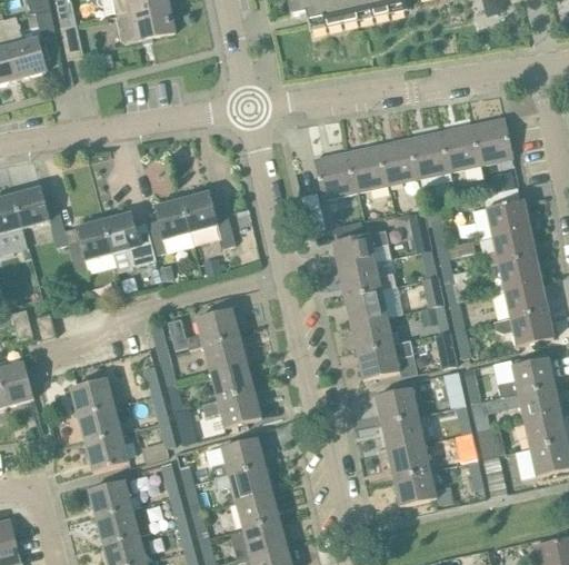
[(28,0),(30,12),(36,11),(41,38),(56,35),(48,0),(28,0)]
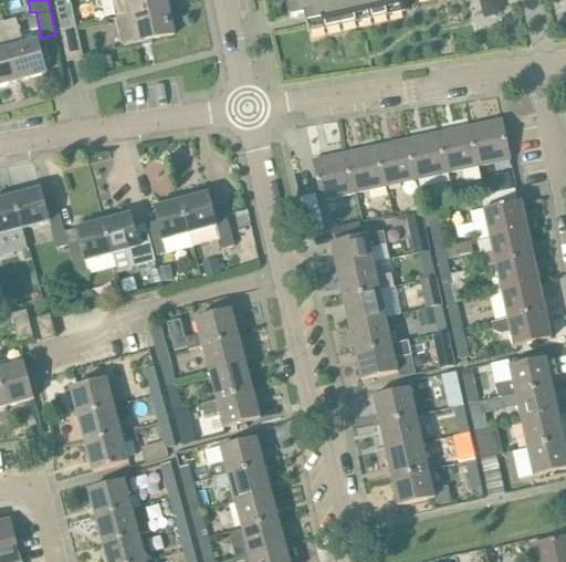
[(54,0),(61,29),(76,25),(76,22),(70,24),(64,0),(54,0)]
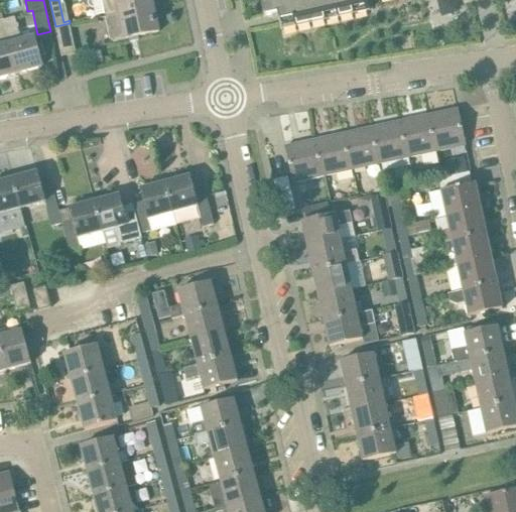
[(101,0),(104,15),(152,4),(151,0),(101,0)]
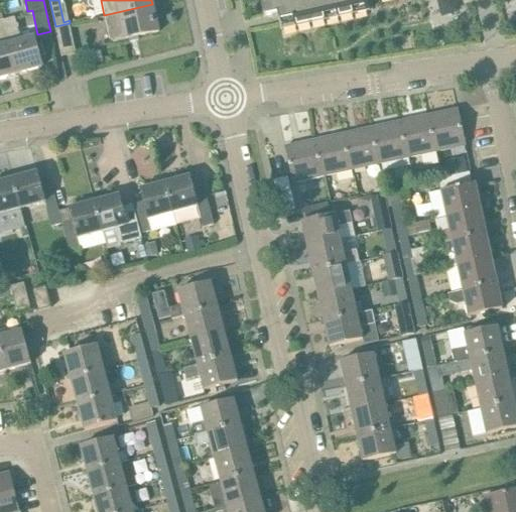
[(369,7),(367,0),(260,0),(264,14),(277,11),(281,27),(369,7)]
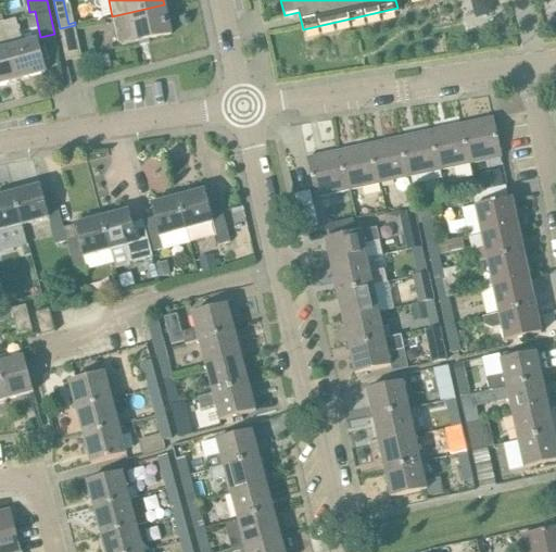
[(164,4),(112,16),(118,42),(169,32),(164,4)]
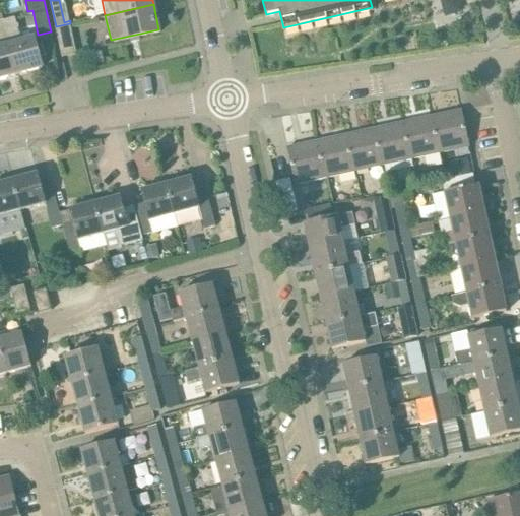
[(3,18),(17,72),(42,65),(34,35),(20,38),(14,15),(3,18)]
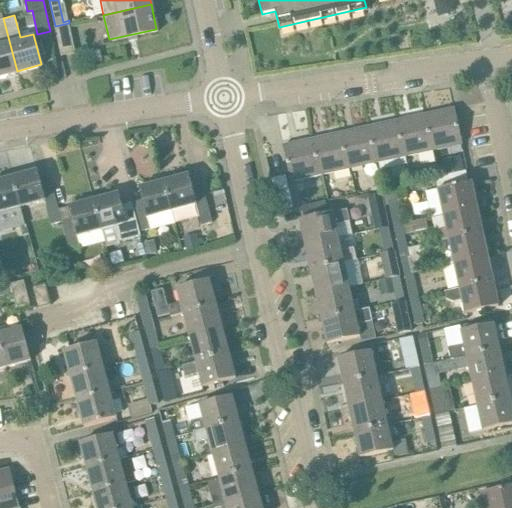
[(0,75),(17,71),(3,18),(0,18),(0,75)]
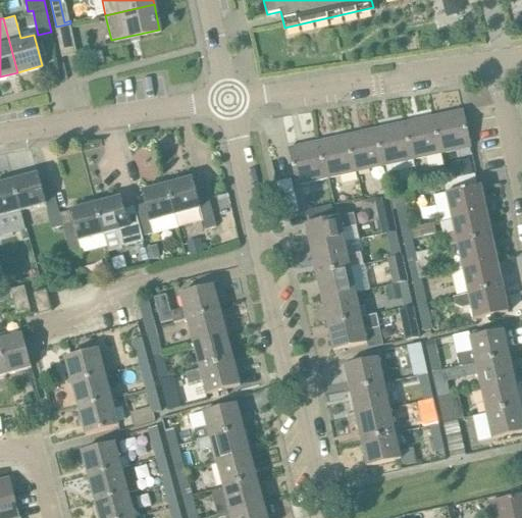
[(70,23),(56,27),(61,53),(76,51),(70,23)]
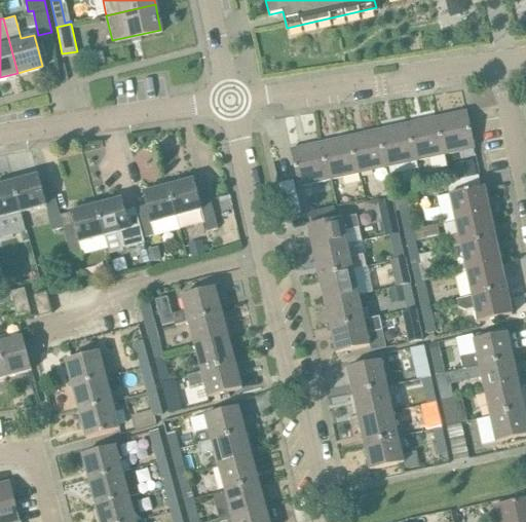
[(435,113),(442,151),(472,145),(464,107),(435,113)]
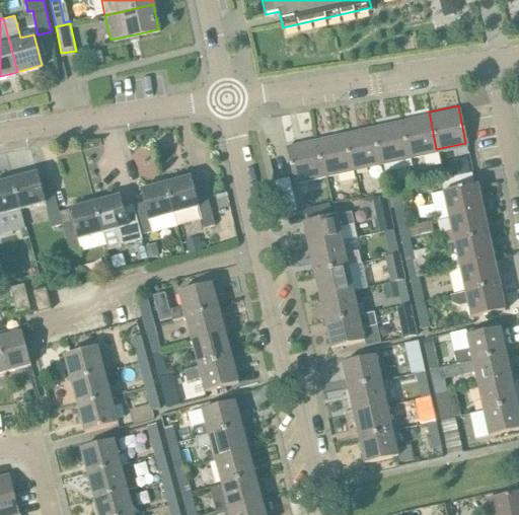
[(429,112),(399,118),(408,155),(436,149),(429,112)]
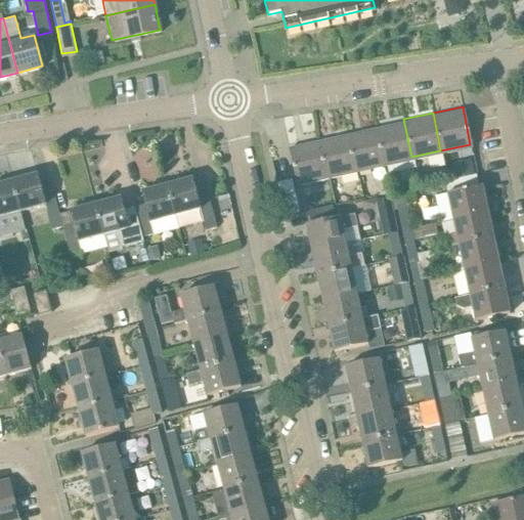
[(403,119),(375,125),(383,163),(411,157),(403,119)]
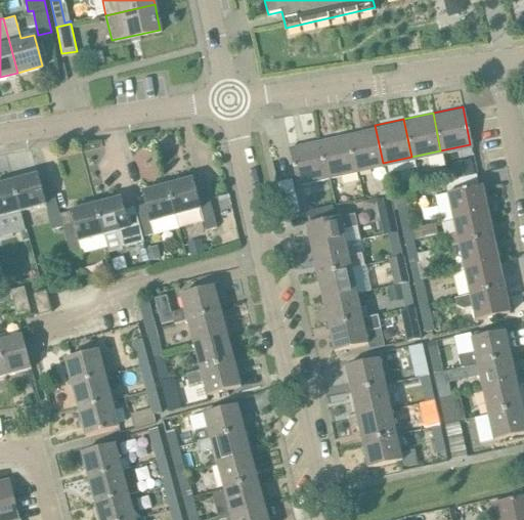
[(375,125),(346,130),(354,168),(383,163),(375,125)]
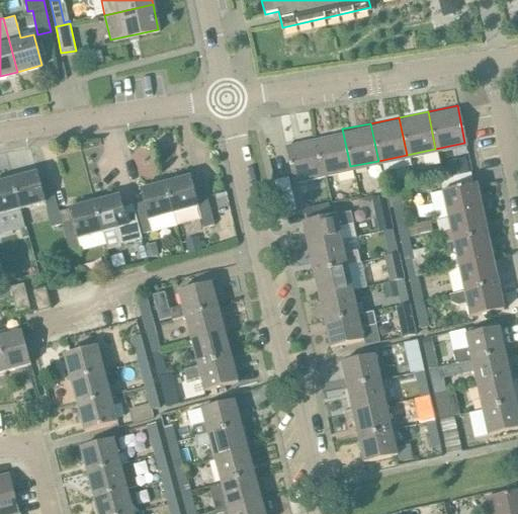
[(342,129),(314,135),(322,172),(350,166),(342,129)]
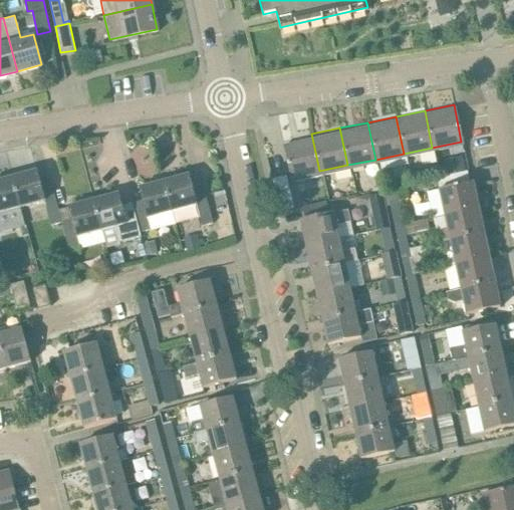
[(290,177),(319,171),(311,134),(282,140),(290,177)]
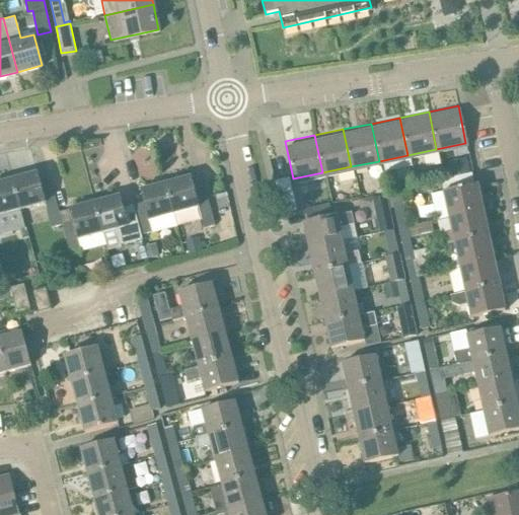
[(42,181),(39,169),(13,176),(21,207),(46,201),(52,224),(63,221),(52,178),(42,181)]
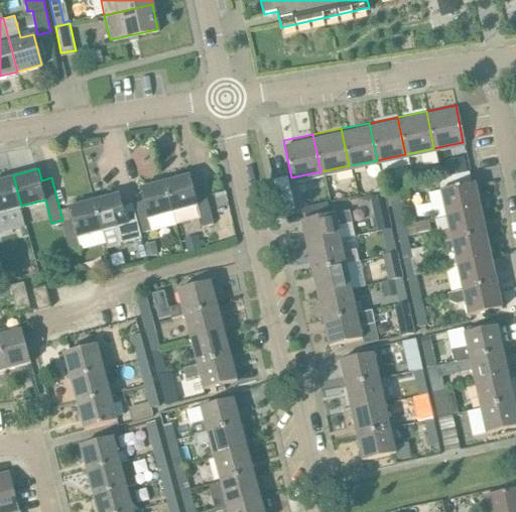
[(165,179),(173,211),(199,204),(204,224),(214,222),(204,182),(194,184),(190,172),(165,179)]
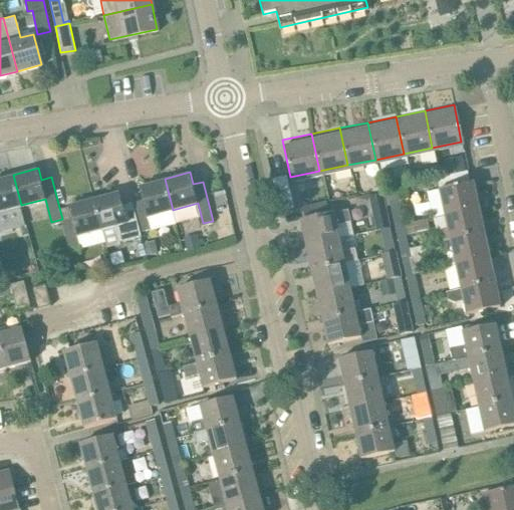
[(0,210),(21,205),(13,175),(0,178),(0,210)]
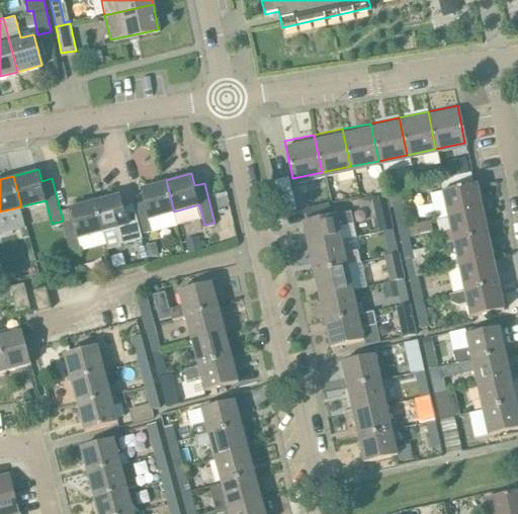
[(134,201),(142,231),(152,229),(149,218),(174,211),(166,180),(141,187),(144,199),(134,201)]
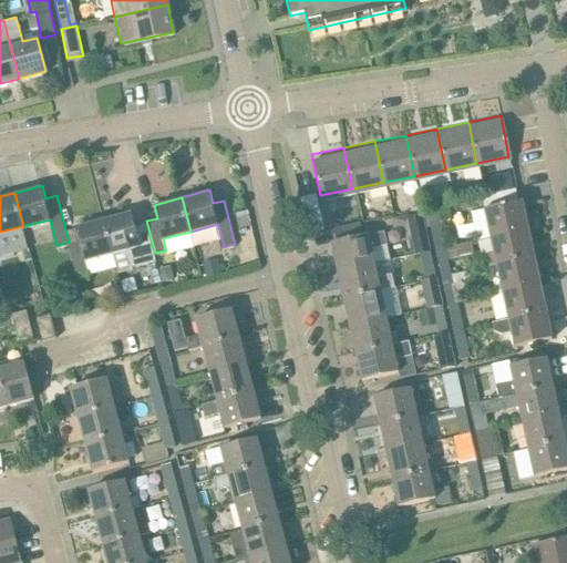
[(490,234),(526,226),(519,197),(483,206),(490,234)]
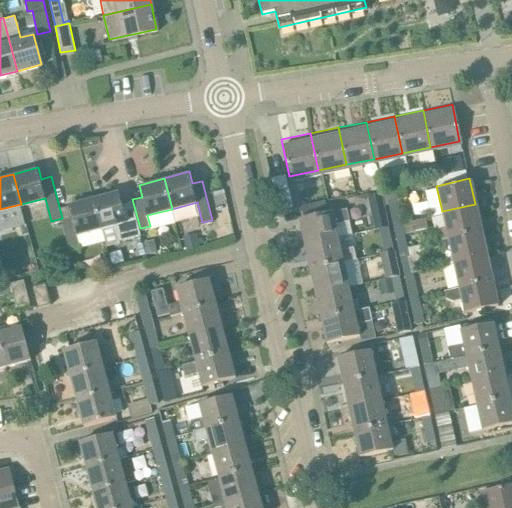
[(395,186),(386,188),(393,222),(402,220),(395,186)]
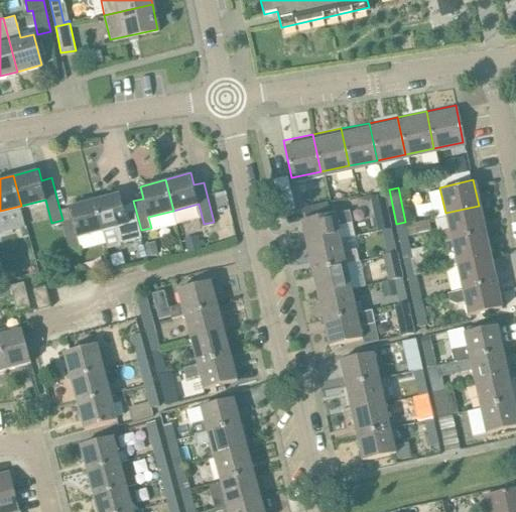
[(122,204),(120,192),(95,199),(103,229),(116,226),(120,240),(142,234),(141,230),(133,201),(122,204)]
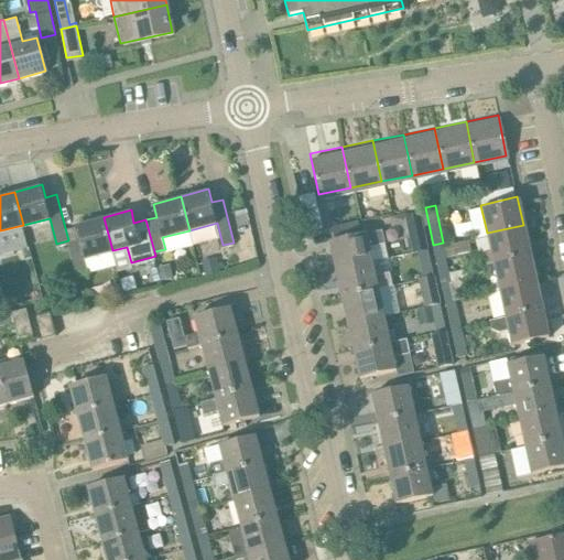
[(413,249),(429,246),(420,210),(404,213),(413,249)]
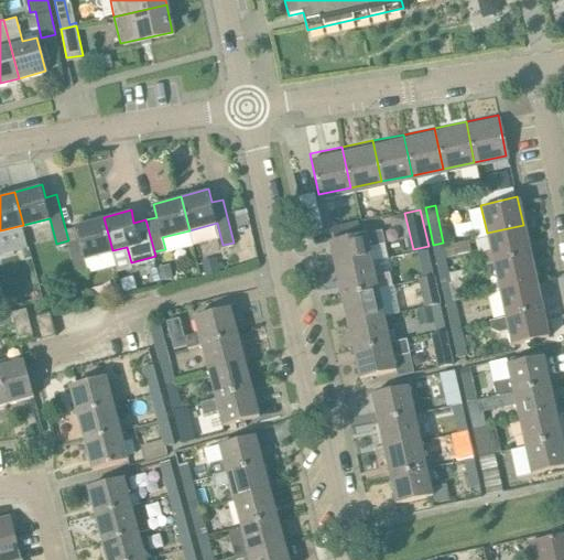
[(68,240),(77,272),(116,262),(112,250),(104,217),(76,224),(79,237),(68,240)]
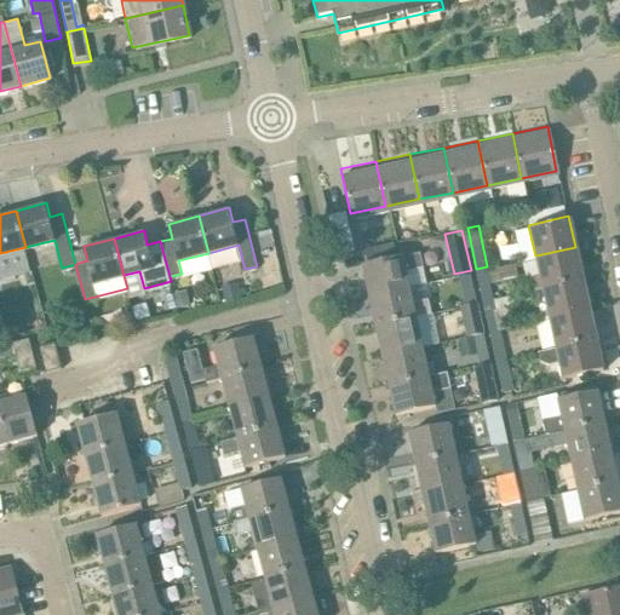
[(535,256),(539,271),(529,274),(533,288),(583,277),(575,247),(535,256)]
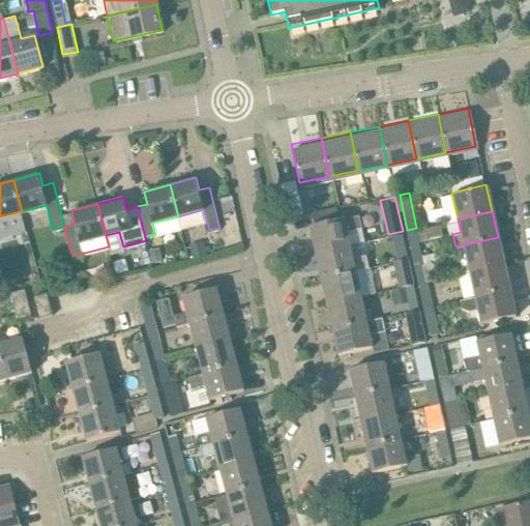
[(315,251),(350,243),(347,229),(361,226),(358,213),(308,224),(315,251)]
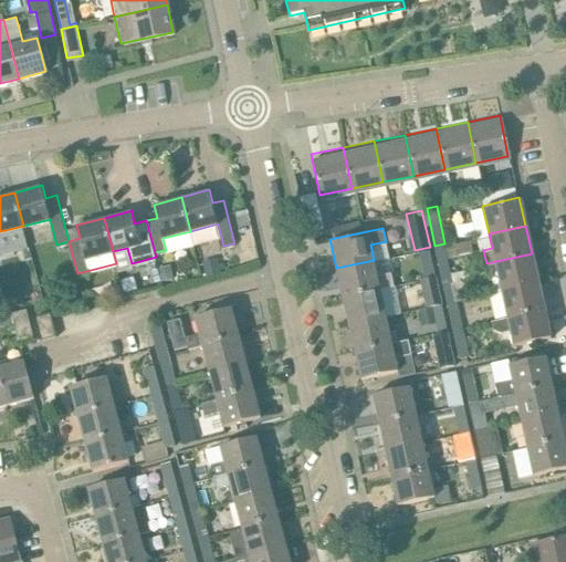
[(444,243),(435,246),(441,273),(451,271),(447,256),(471,250),(469,239),(444,243)]
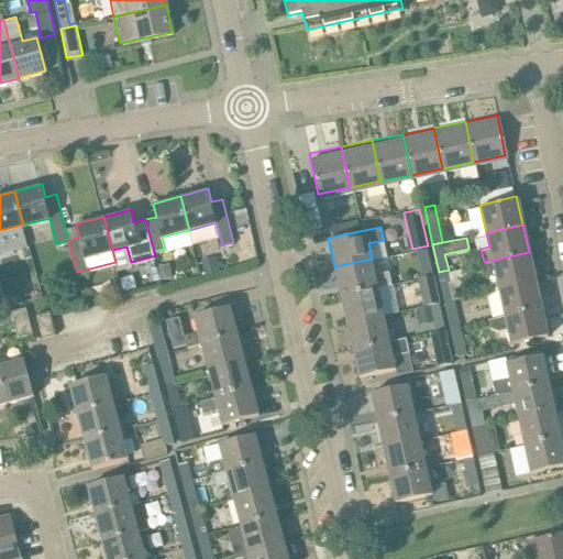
[(428,245),(412,249),(412,250),(417,249),(422,275),(418,276),(418,277),(433,274),(428,245)]
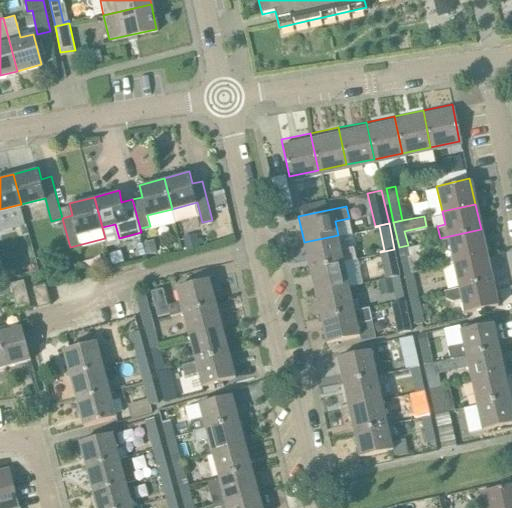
[(453,261),(486,253),(481,229),(440,238),(442,249),(450,247),(453,261)]
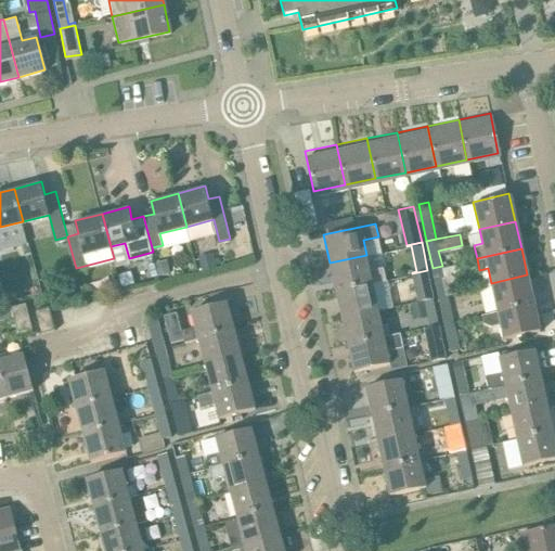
[(336,290),(379,280),(379,279),(387,277),(385,265),(370,268),(366,255),(330,263),(336,290)]
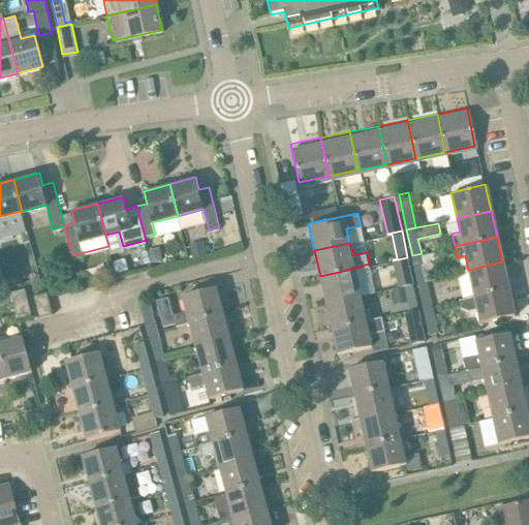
[(417,281),(427,279),(422,253),(412,255),(417,281)]
